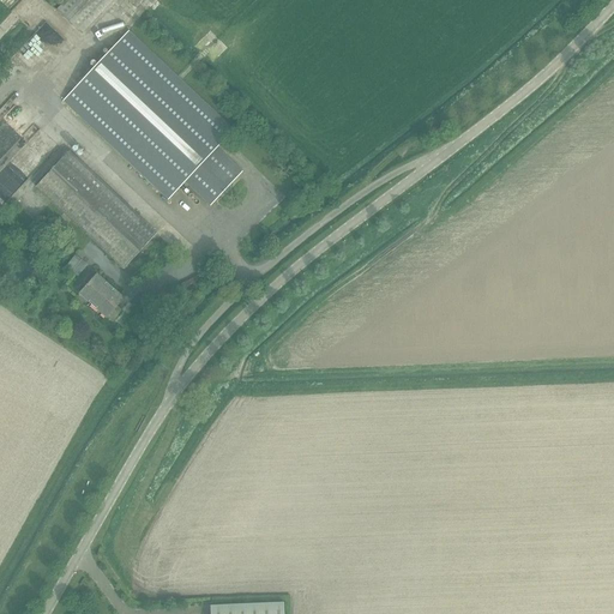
[(65,0),(56,11),(83,34),(114,0),(65,0)]
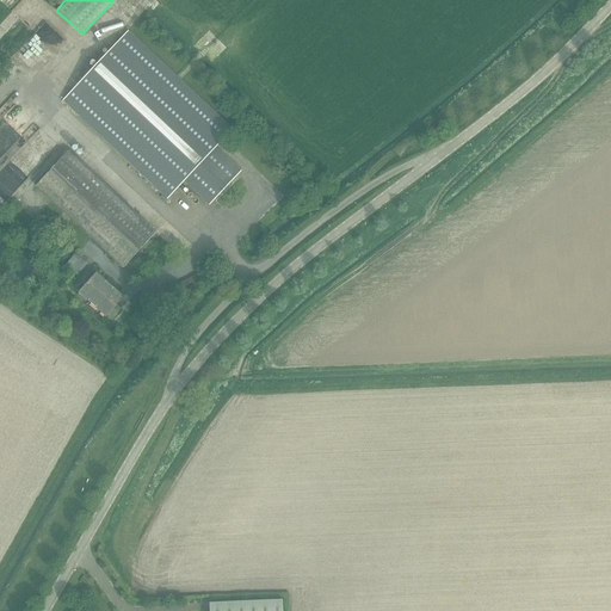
[(127,29),(61,98),(167,199),(184,181),(209,205),(241,171),(216,147),(233,129),(127,29)]
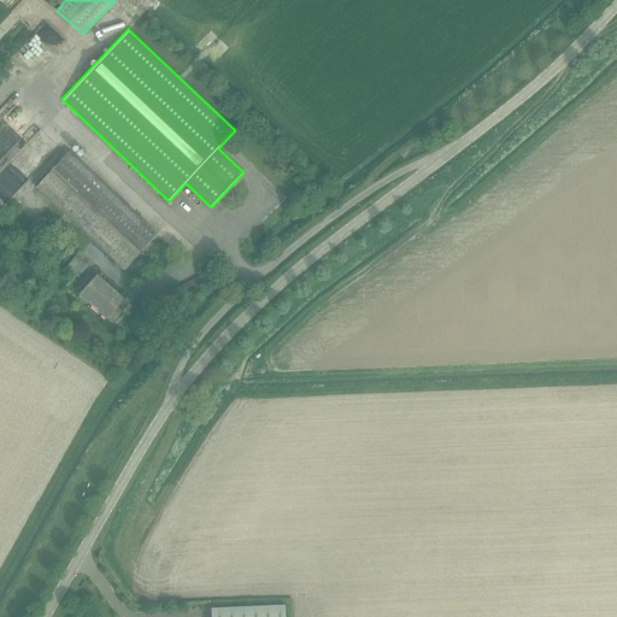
[(69,152),(35,188),(123,270),(157,235),(69,152)]
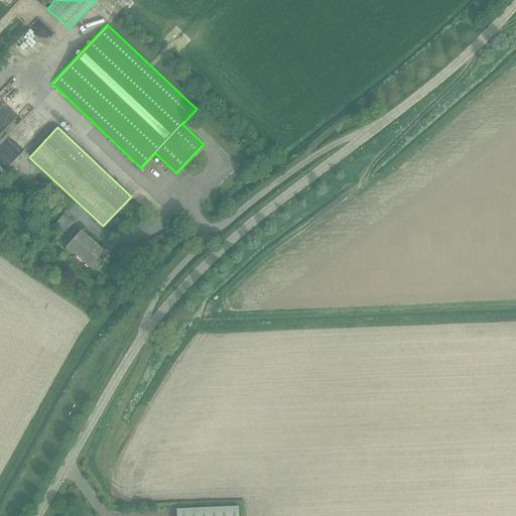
[(54,224),(65,233),(73,223),(63,215),(54,224)]
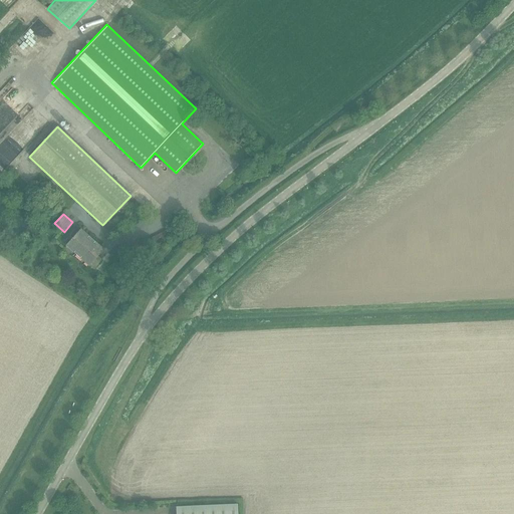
[(66,247),(81,259),(89,266),(89,265),(94,269),(102,260),(97,256),(103,249),(77,227),(71,234),(74,237),(66,247)]
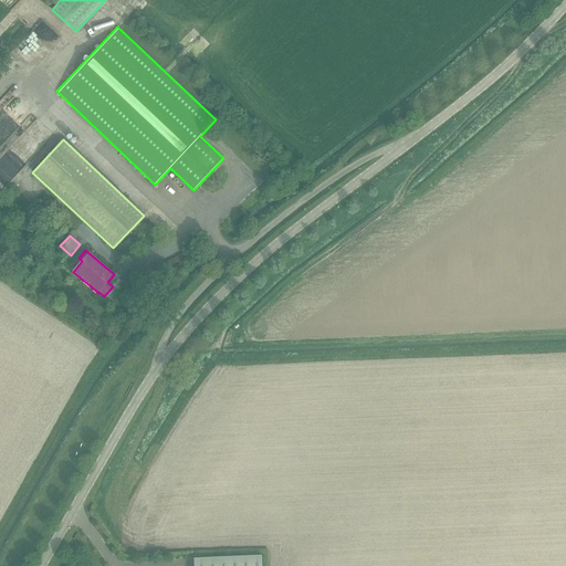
[(41,263),(35,271),(41,274),(46,266),(41,263)]
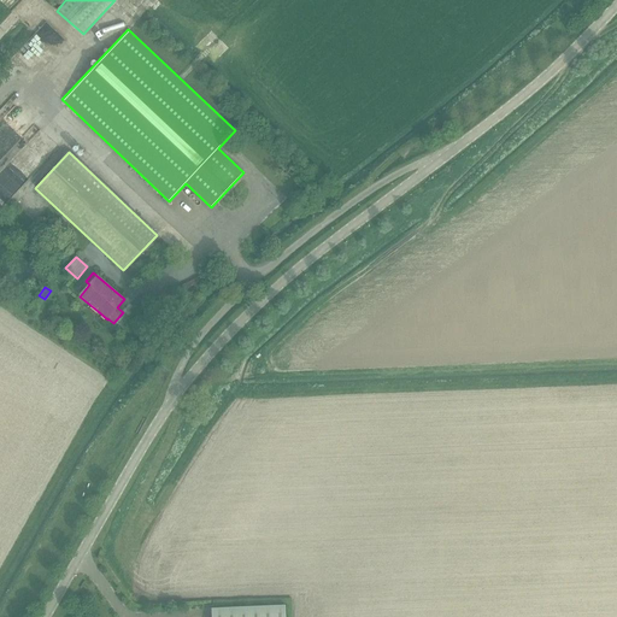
[(285,616),(285,605),(211,609),(211,616),(285,616)]
